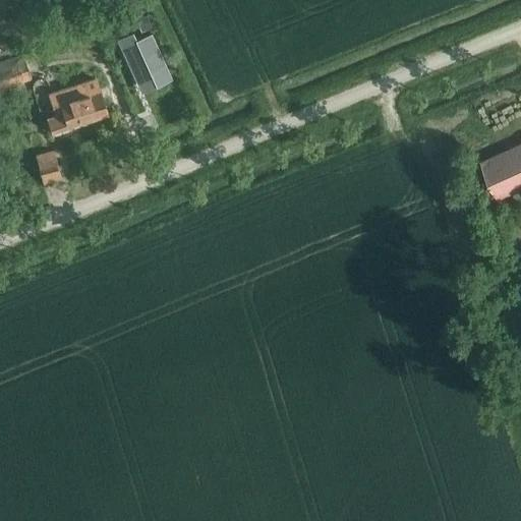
[(137,18),(142,30),(151,25),(146,14),(137,18)]
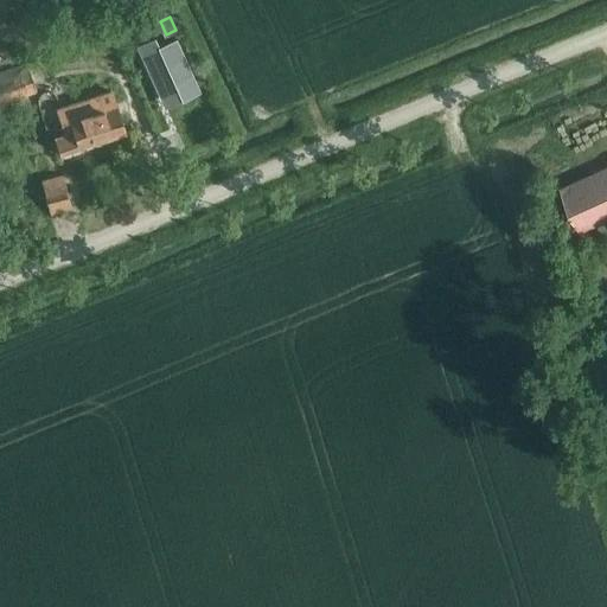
[(138,45),(164,103),(198,88),(177,38),(158,46),(154,38),(138,45)]
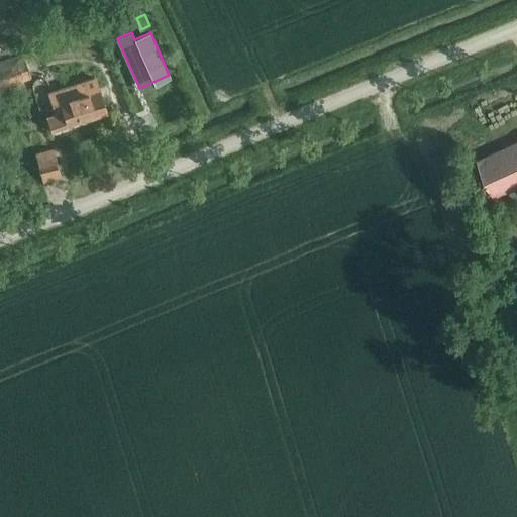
[(0,87),(32,78),(26,58),(0,66),(0,87)]
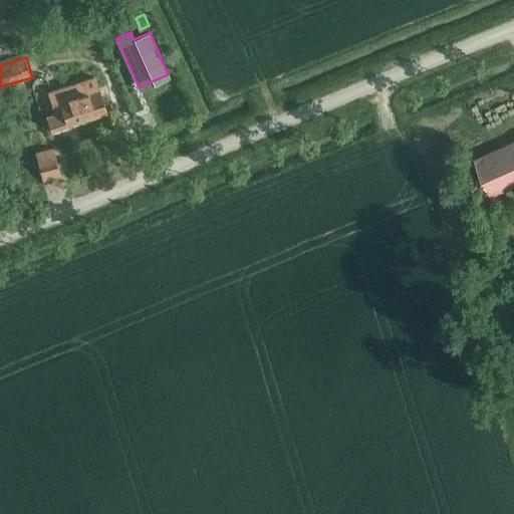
[(68,123),(105,111),(93,77),(56,89),(60,100),(51,103),(55,112),(46,115),(51,129),(67,122),(68,123)]
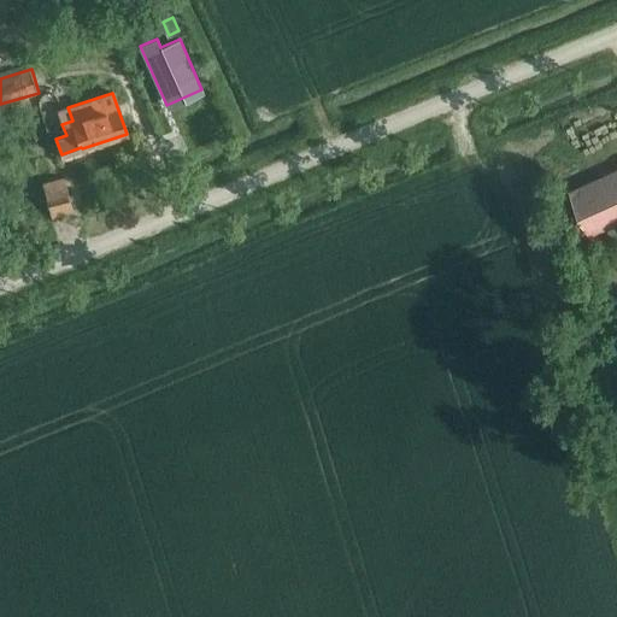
[(69,156),(72,169),(98,164),(94,150),(69,156)]
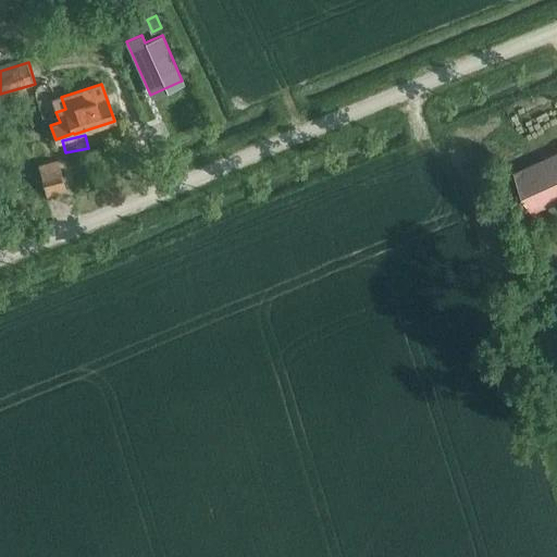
[(88,151),(64,152),(65,170),(89,169),(88,151)]
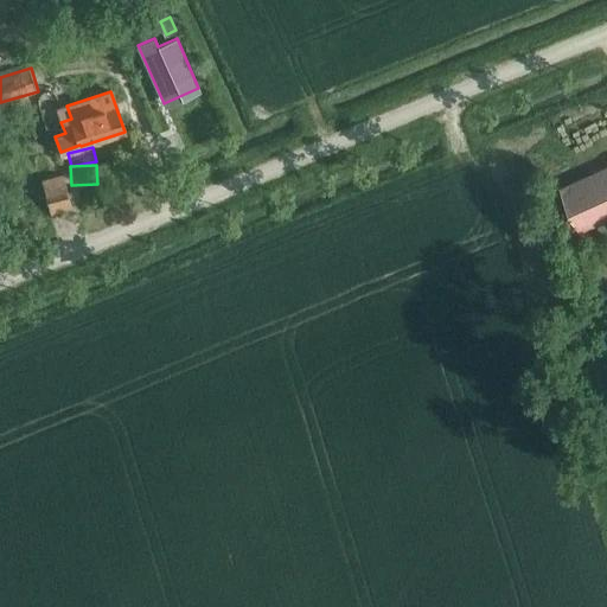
[(606,171),(564,191),(580,225),(606,212),(606,171)]
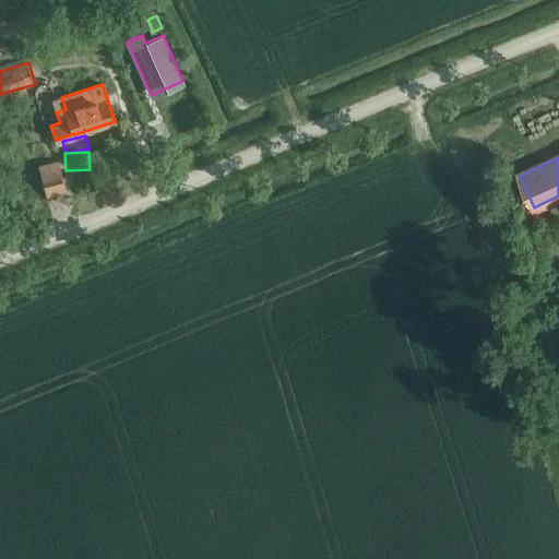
[(58,162),(37,167),(45,198),(66,192),(58,162)]
